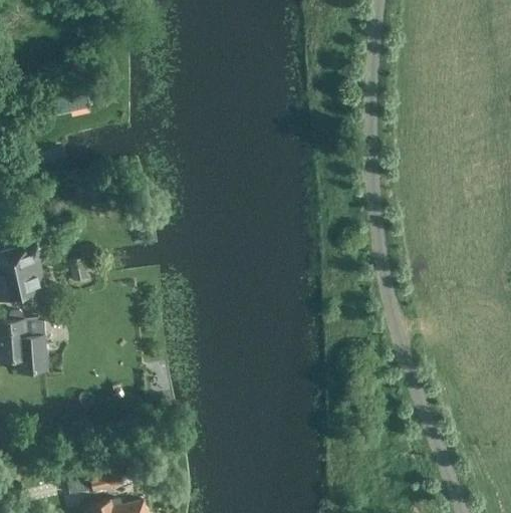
[(55,107),(85,99),(81,83),(51,92),(55,107)]
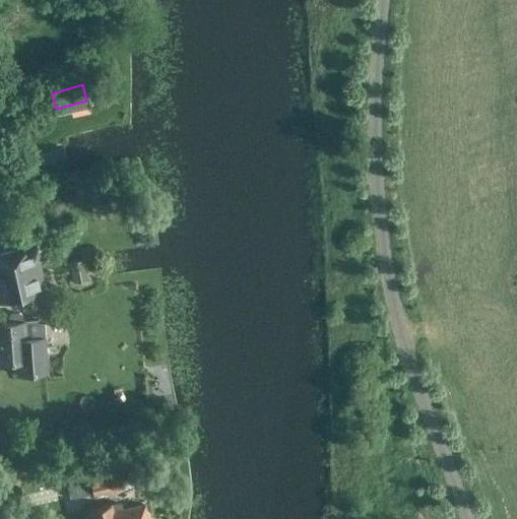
[(70,118),(90,115),(88,102),(68,105),(70,118)]
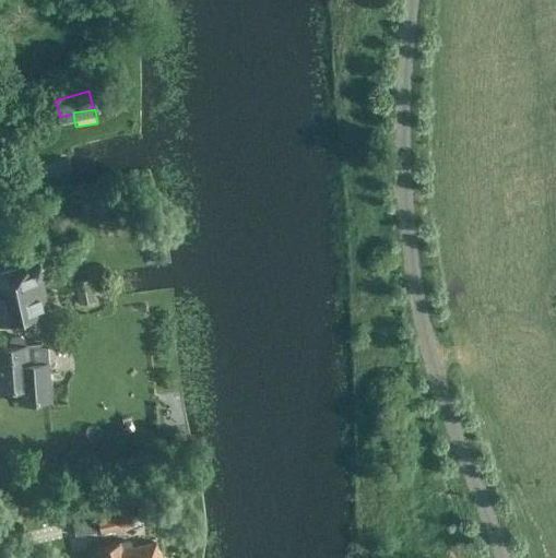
[(9,239),(21,236),(19,227),(6,230),(9,239)]
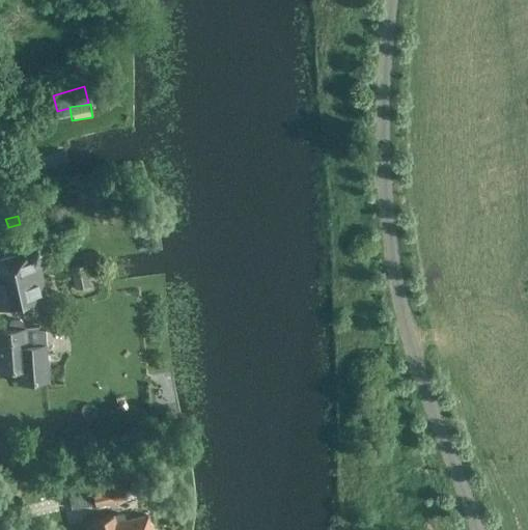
[(0,258),(0,307),(50,297),(40,257),(38,250),(0,258)]
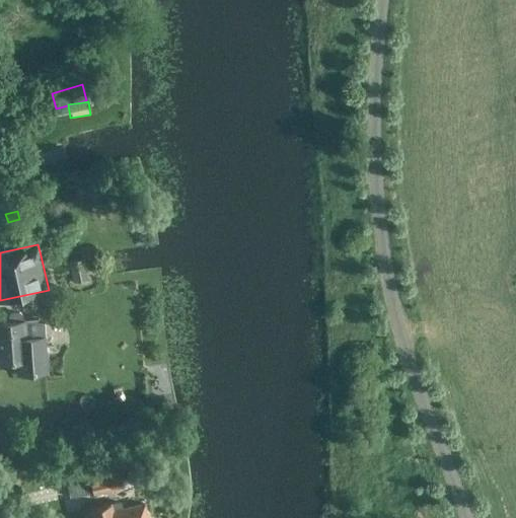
[(101,264),(98,247),(80,250),(82,261),(71,263),(74,284),(90,281),(87,266),(101,264)]
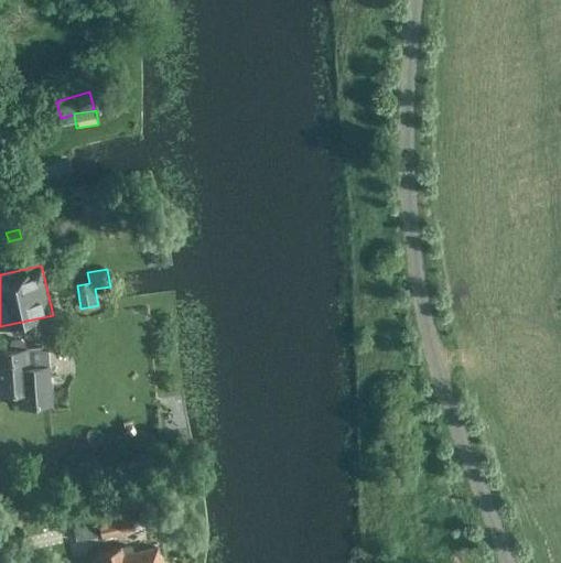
[(50,366),(30,368),(29,348),(25,348),(25,343),(22,335),(13,335),(11,344),(12,349),(0,350),(0,393),(19,392),(20,407),(53,404),(50,366)]
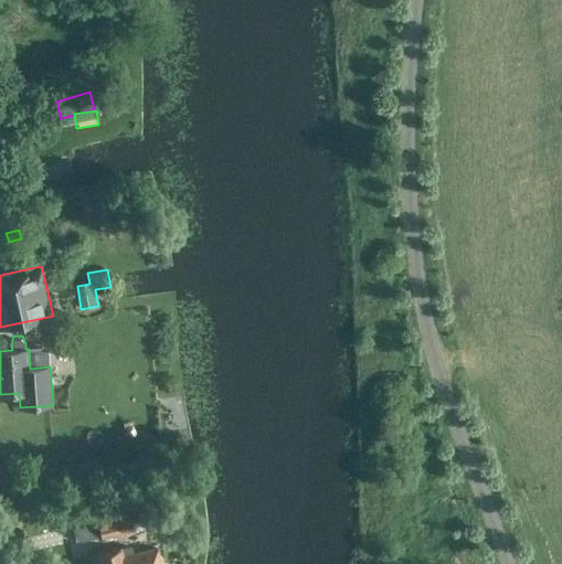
[(131,511),(99,519),(105,540),(136,533),(131,511)]
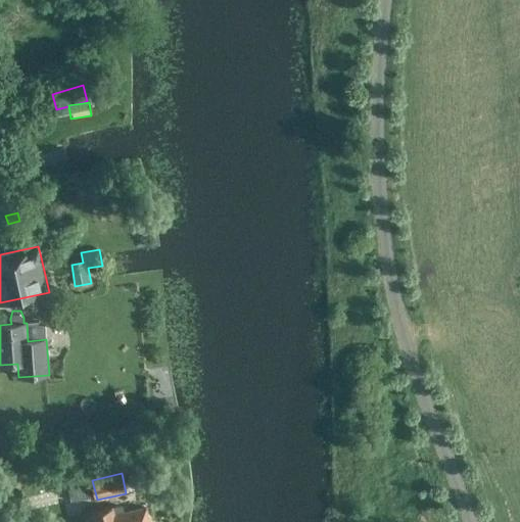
[(150,521),(147,508),(115,515),(113,508),(92,513),(93,521),(150,521)]
